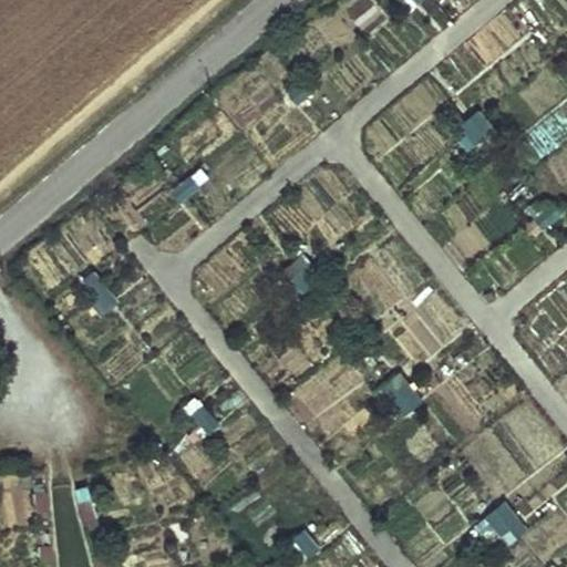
[(281,85),(297,103),(318,83),(302,65),(281,85)]
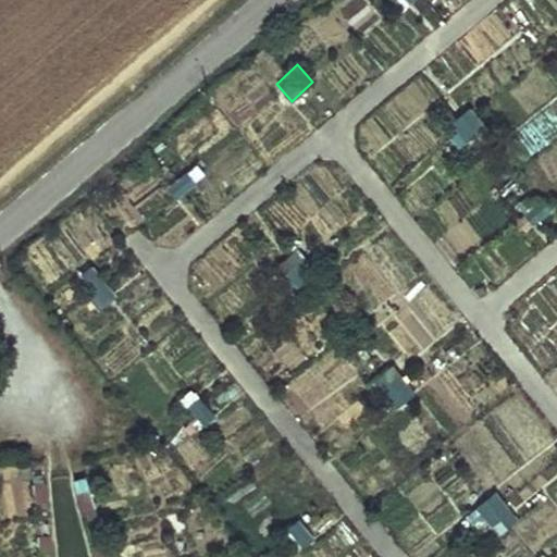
[(445,122),(457,146),(486,130),(473,107),(445,122)]
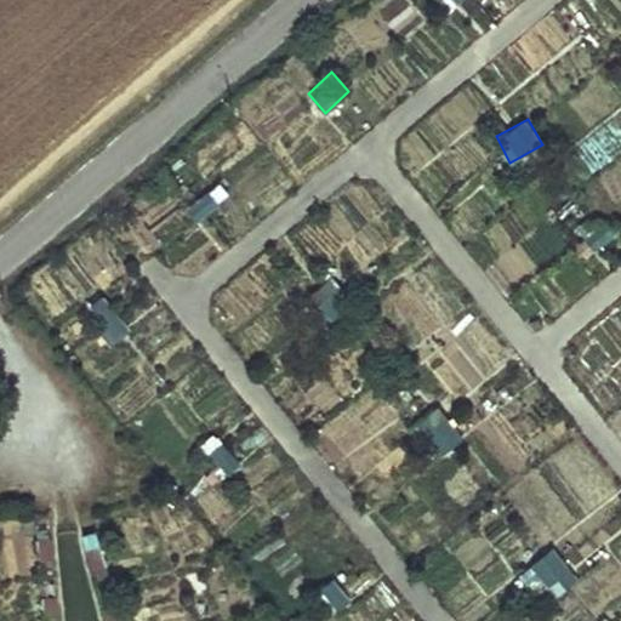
[(604,215),(582,233),(592,245),(615,227),(604,215)]
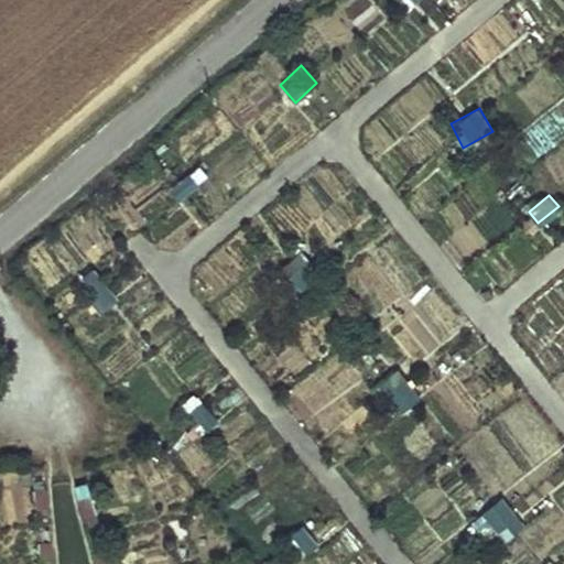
[(301,252),(286,262),(305,288),(320,277),(301,252)]
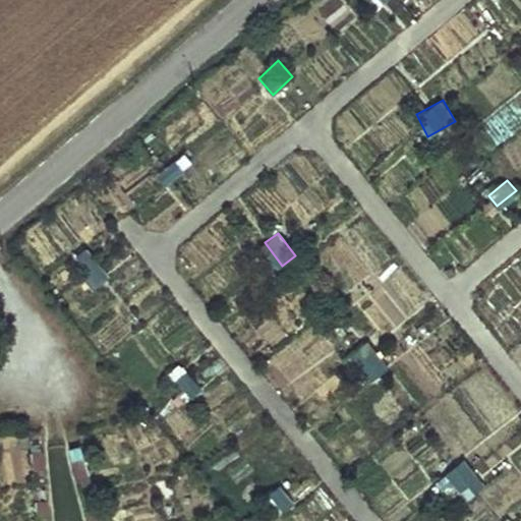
[(88,246),(73,255),(92,284),(106,275),(88,246)]
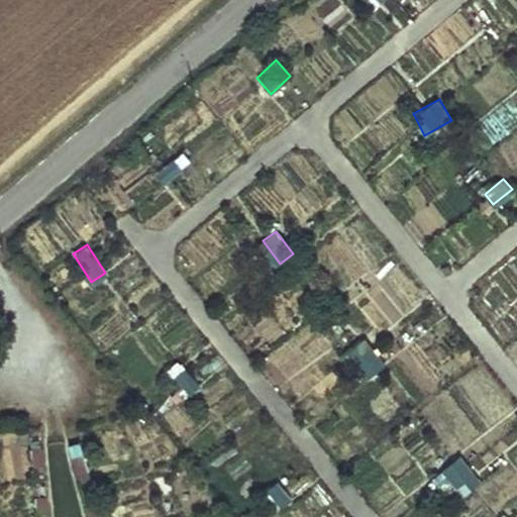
[(368,379),(385,364),(362,338),(344,353),(368,379)]
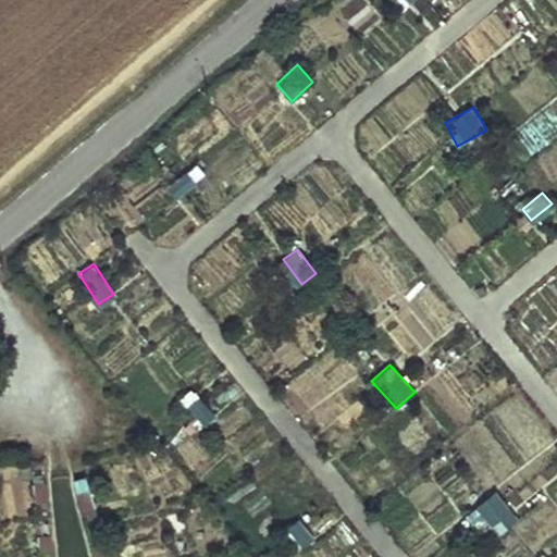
[(489,541),(517,517),(493,491),(466,515),(489,541)]
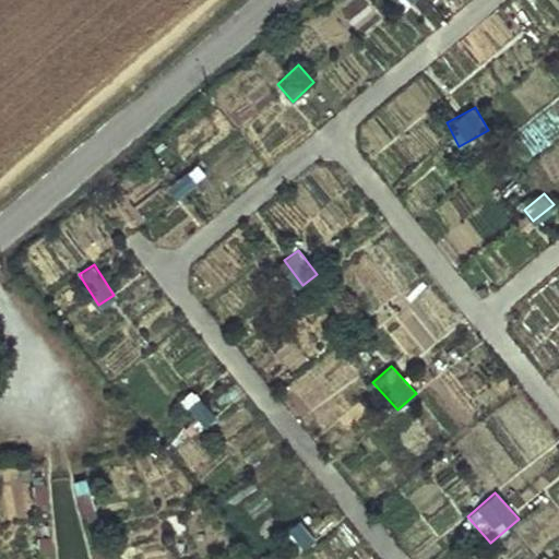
All buildings are outlined.
